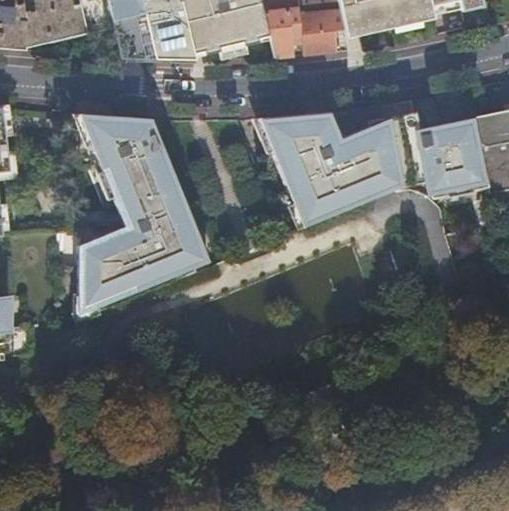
[(0,0),(0,48),(27,51),(26,48),(52,43),(50,36),(112,22),(106,0),(0,0)]
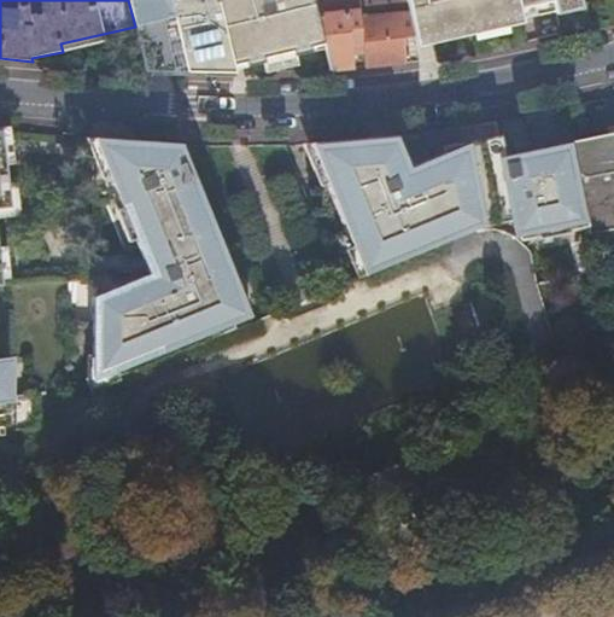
[(173,58),(231,47),(220,0),(203,0),(162,10),(173,58)]
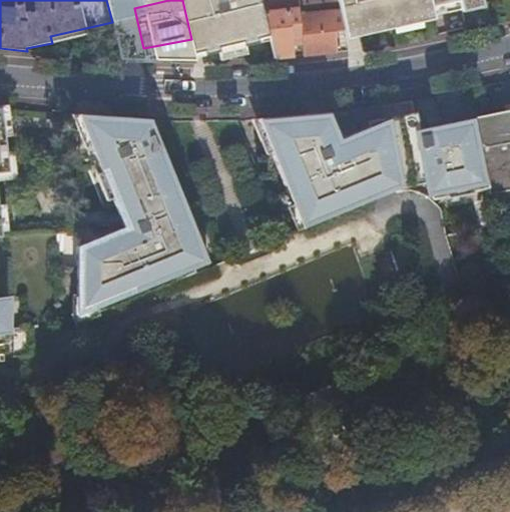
[(182,0),(191,39),(196,58),(221,53),(222,52),(221,48),(245,43),(246,47),(247,46),(262,43),(261,39),(272,37),(267,14),(264,0),(182,0)]
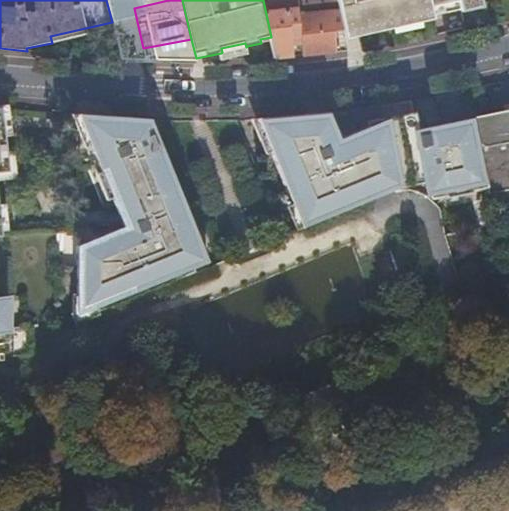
[(263,0),(266,14),(271,37),(272,41),(276,58),(287,57),(296,56),(294,42),(303,41),(299,10),(294,10),(292,0),(263,0)]
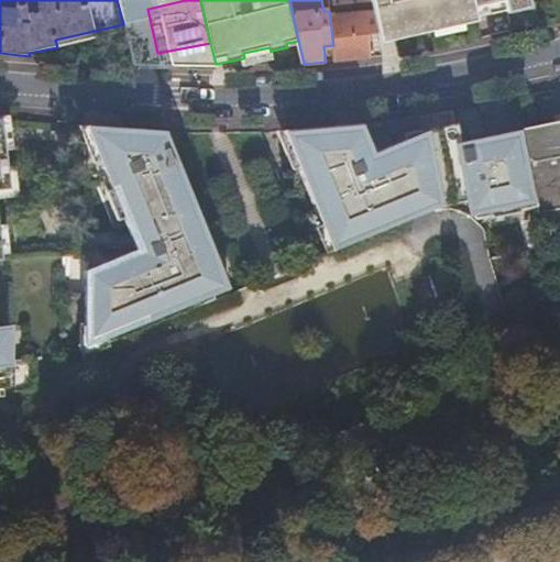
[(327,0),(329,9),(329,11),(333,45),(336,62),(371,57),(369,35),(380,33),(372,0),(327,0)]
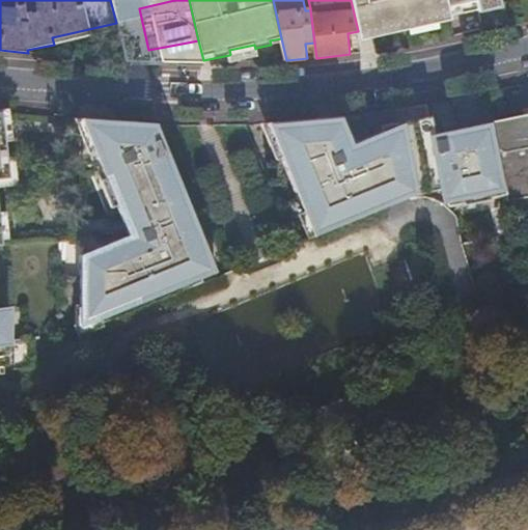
[(448,7),(446,0),(351,0),(358,31),(359,33),(450,11),(448,7)]
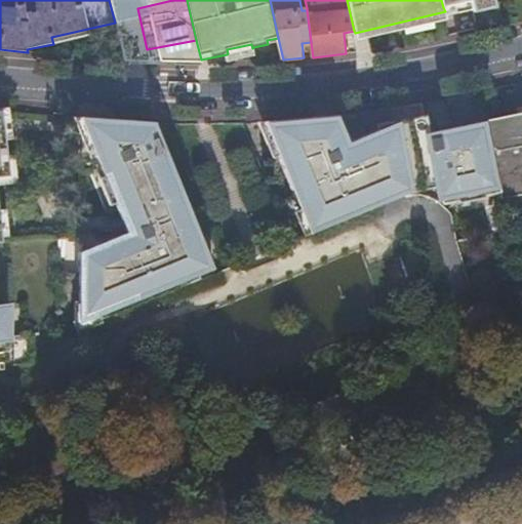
[(441,0),(443,7),(474,1),(475,9),(476,12),(498,7),(496,0),(441,0)]
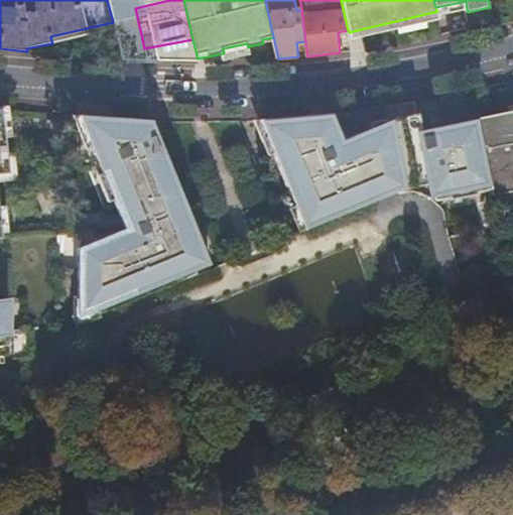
[(466,1),(435,7),(437,11),(438,15),(467,9),(466,1)]
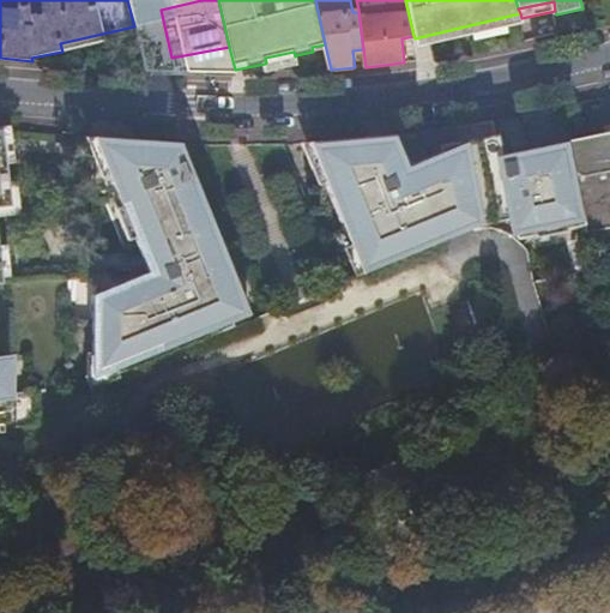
[(521,18),(520,13),(415,38),(416,46),(521,22),(521,18)]
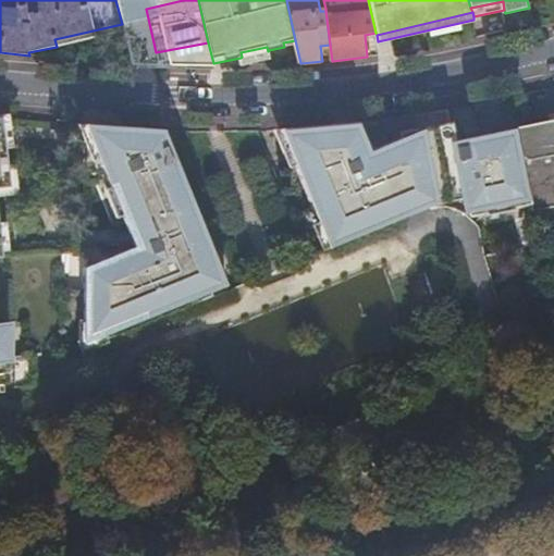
[(54,39),(57,47),(124,32),(122,24),(54,39)]
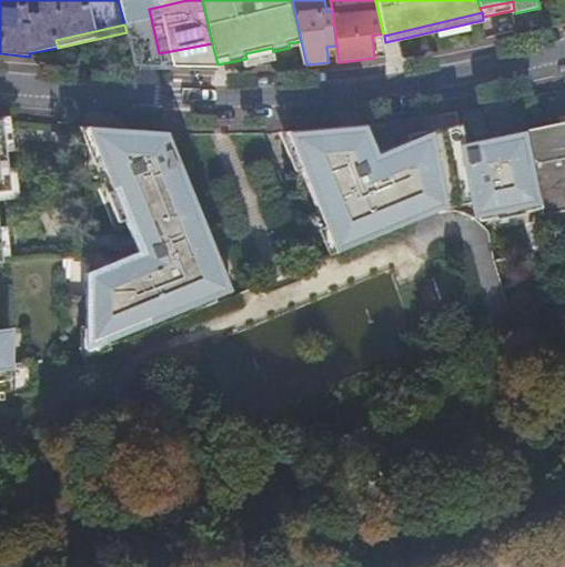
[(246,58),(245,59),(246,67),(275,60),(274,51),(273,52),(272,48),(245,53),(246,58)]
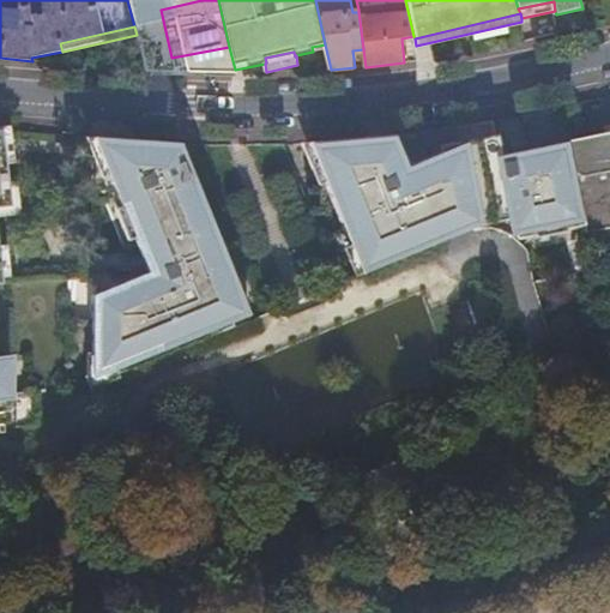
[(12,128),(0,130),(0,132),(4,132),(7,166),(17,164),(12,132),(12,128)]
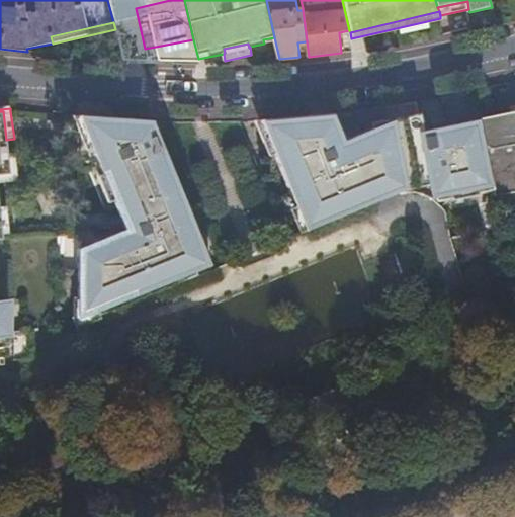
[(0,355),(5,355),(10,354),(10,313),(0,314),(0,239),(3,239),(3,235),(0,209),(0,175),(11,174),(8,154),(6,140),(3,111),(0,111),(0,355)]
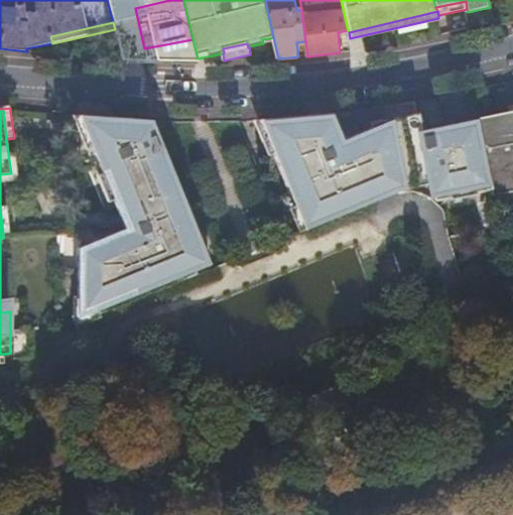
[(491,181),(492,190),(512,186),(512,113),(509,114),(479,120),(491,181)]
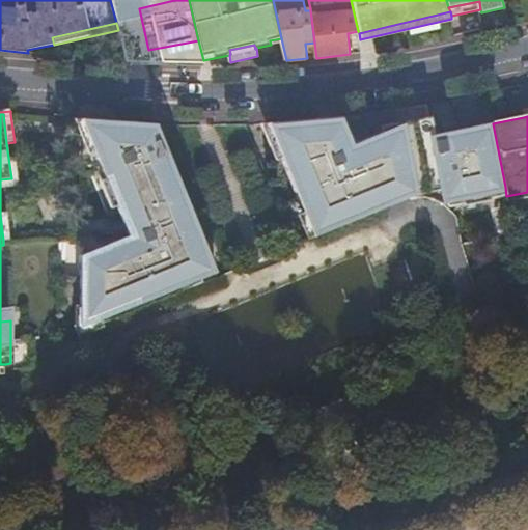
[(384,128),(385,132),(355,144),(344,117),(270,123),(283,157),(305,212),(312,228),(330,221),(333,228),(382,210),(379,201),(414,188),(444,182),(445,190),(447,197),(505,187),(493,123),(447,132),(445,123),(445,122),(444,121),(443,120),(442,119),(441,119),(440,118),(439,118),(438,118),(433,119),(432,117),(384,128)]
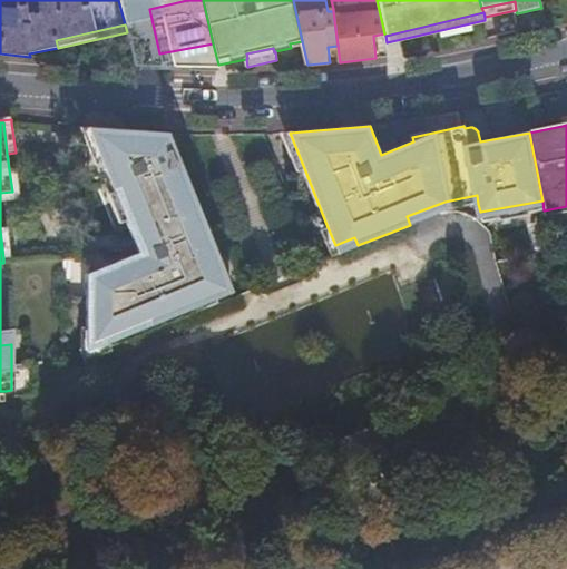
[(101,163),(88,128),(80,128),(96,165),(101,163)]
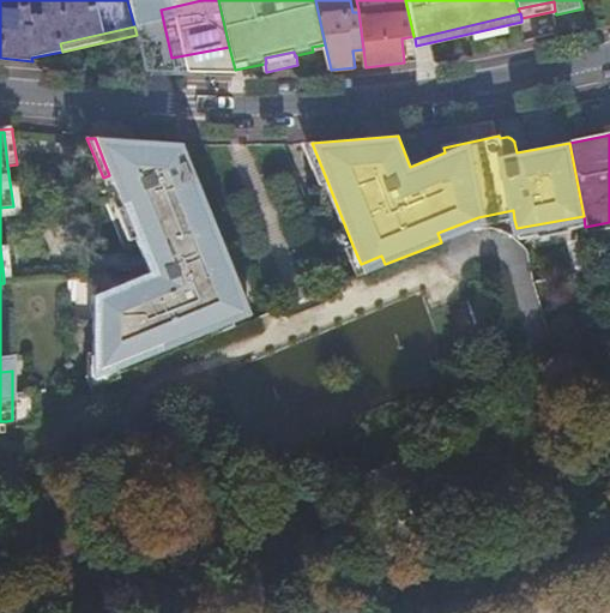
[(251,314),(180,143),(95,138),(109,175),(122,205),(125,211),(127,210),(137,232),(133,233),(136,239),(150,272),(94,295),(94,353),(94,379),(119,368),(120,373),(194,342),(191,334),(229,318),(231,323),(233,323),(251,314)]
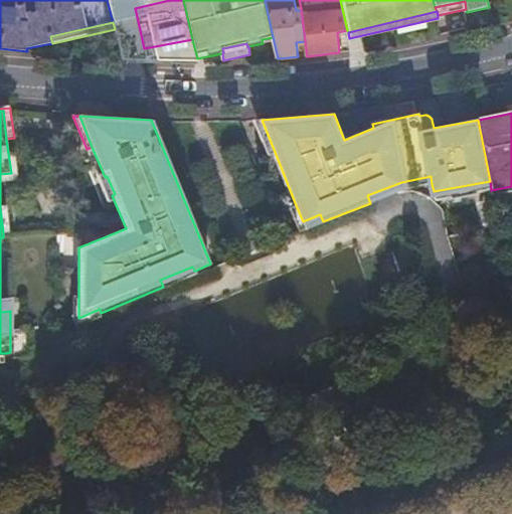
[(275,152),(262,120),(256,121),(269,154),(275,152)]
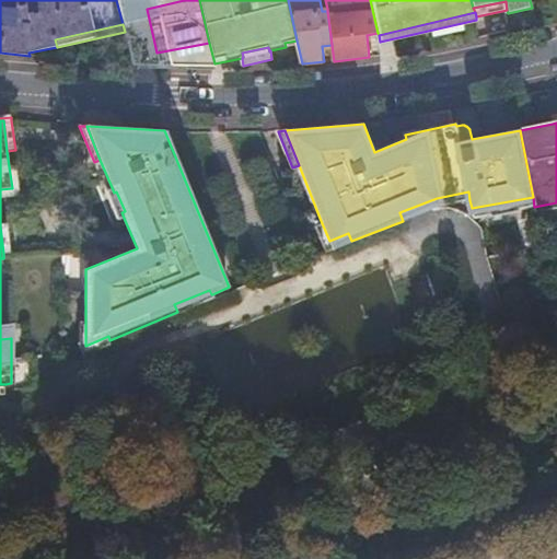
[(18,166),(9,166),(12,188),(0,189),(0,197),(21,195),(18,166)]
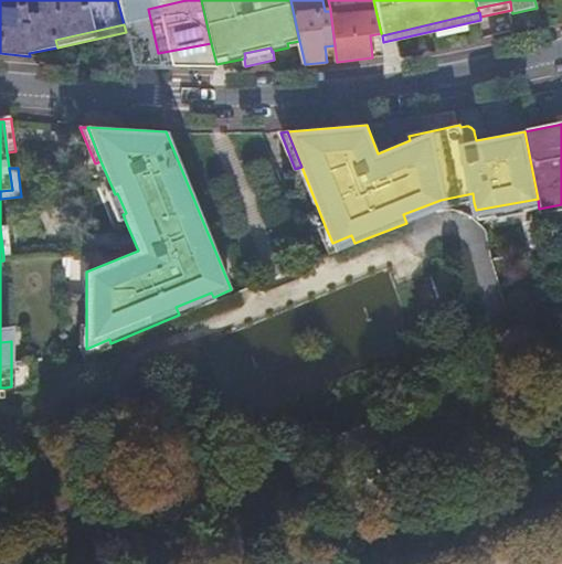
[(115,194),(113,189),(106,192),(118,222),(125,220),(123,214),(126,213),(117,193),(115,194)]
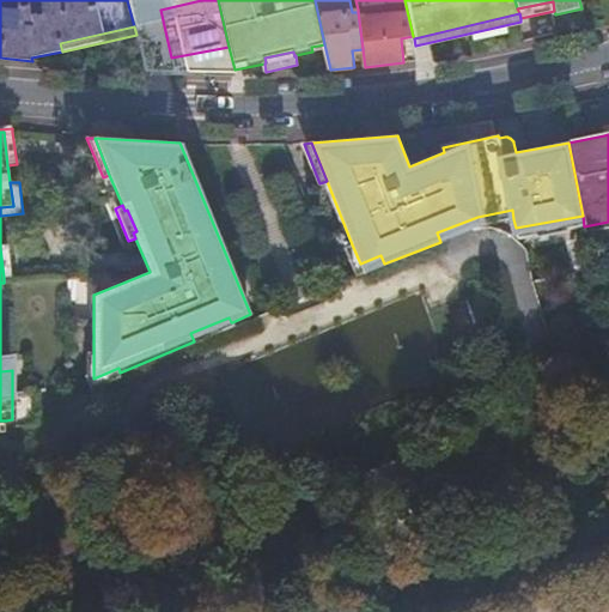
[(477,217),(437,232),(440,242),(467,231),(480,226),(513,219),(512,210),(477,217)]
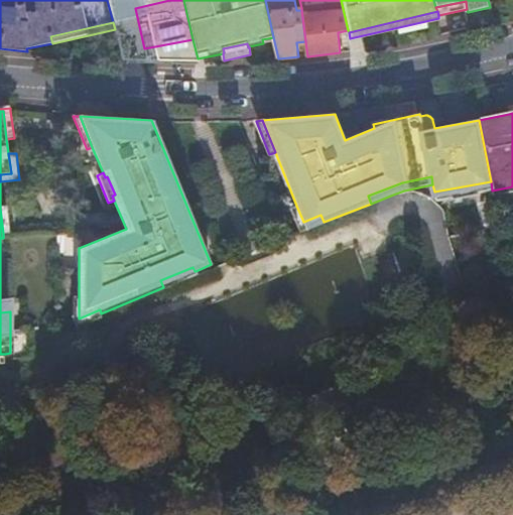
[(492,190),(491,181),(434,191),(436,201),(453,198),(492,190)]
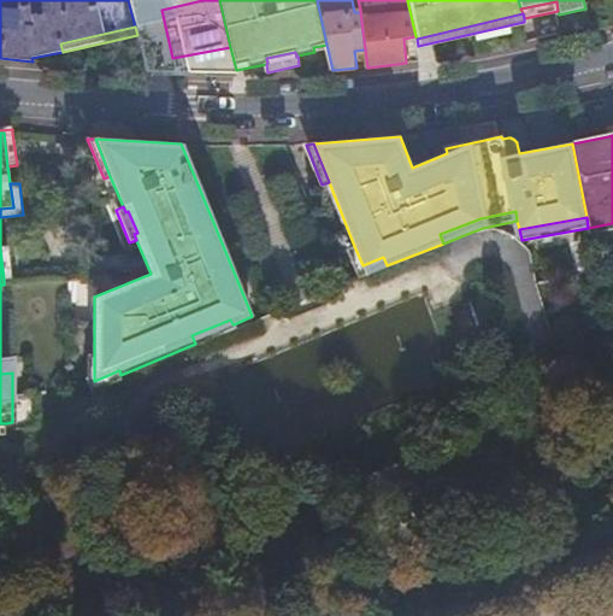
[(612,223),(588,228),(590,235),(608,232),(608,236),(612,235),(612,223)]
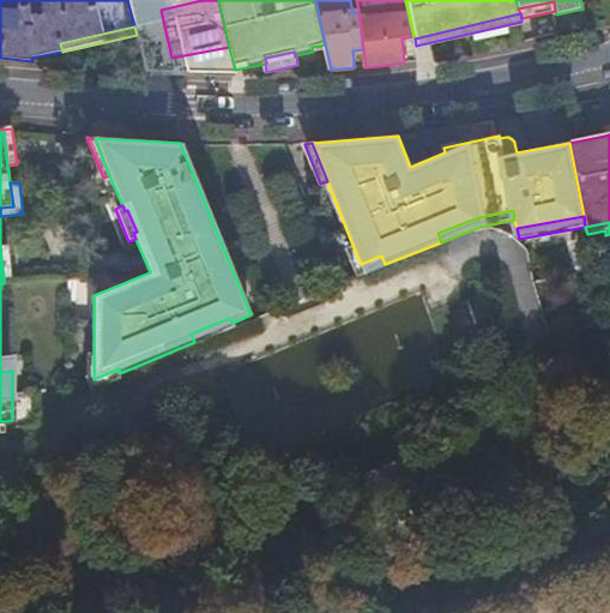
[(8,245),(0,245),(0,248),(4,278),(12,277),(8,245)]
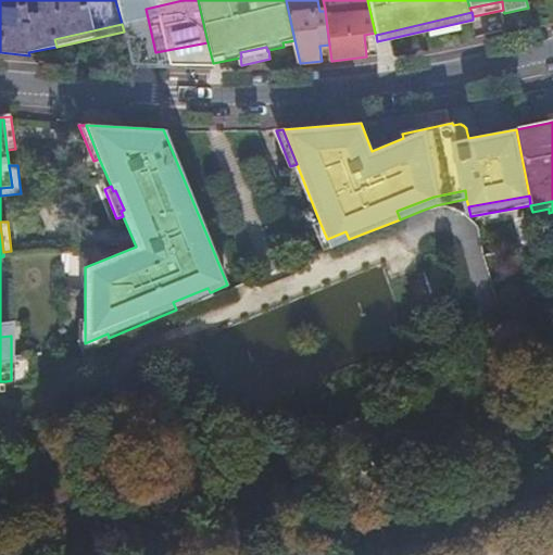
[(327,239),(319,222),(314,224),(324,249),(349,239),(346,231),(327,239)]
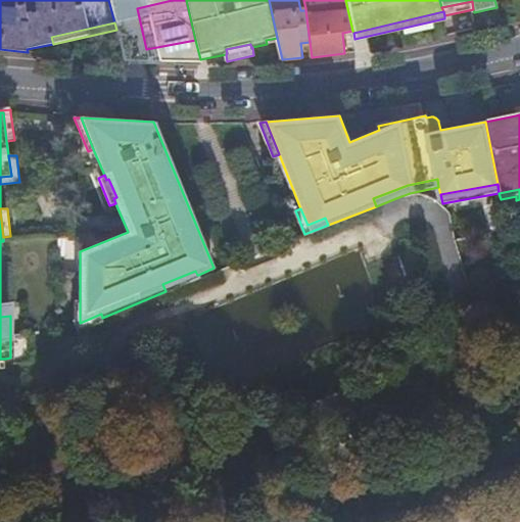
[(197,275),(195,271),(162,284),(166,291),(199,278),(198,275),(197,275)]
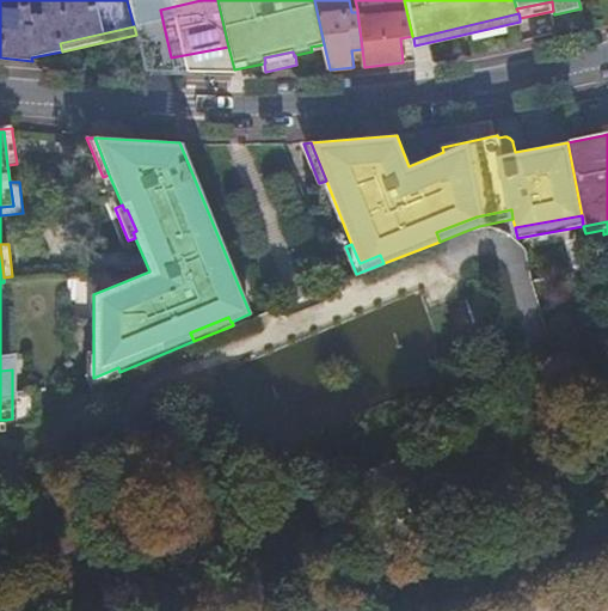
[(120,372),(118,367),(93,378),(93,352),(88,352),(88,374),(87,376),(92,389),(121,377),(120,372)]
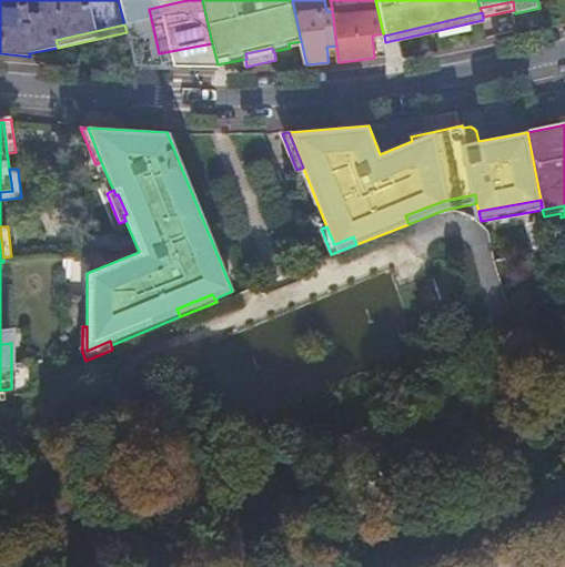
[(11,331),(0,332),(0,344),(11,343),(11,331)]
